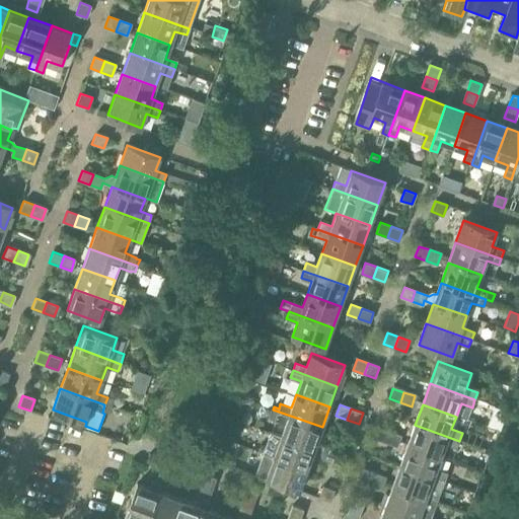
[(286,423),(282,436),(314,448),(322,427),(273,410),(272,413),(276,414),(275,419),(286,423)]
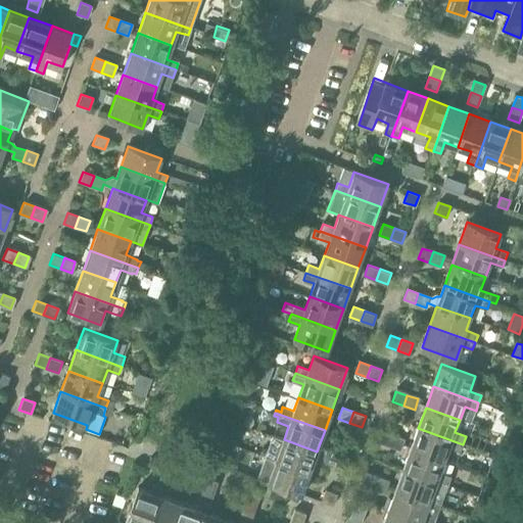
[(463,444),(418,428),(411,449),(444,461),(449,447),(461,452),(463,444)]
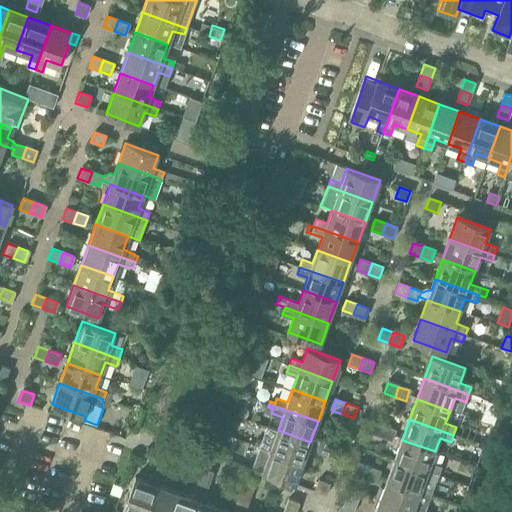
[(373,423),(369,433),(380,437),(384,427),(373,423)]
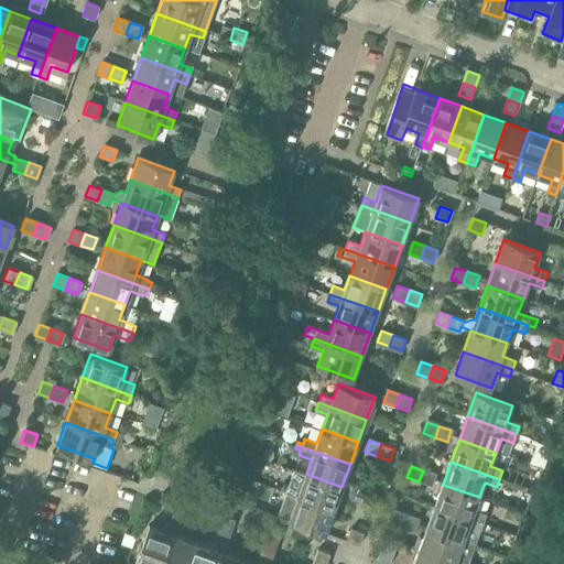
[(293,469),(289,484),(285,491),(334,509),(342,487),(306,474),(293,469)]
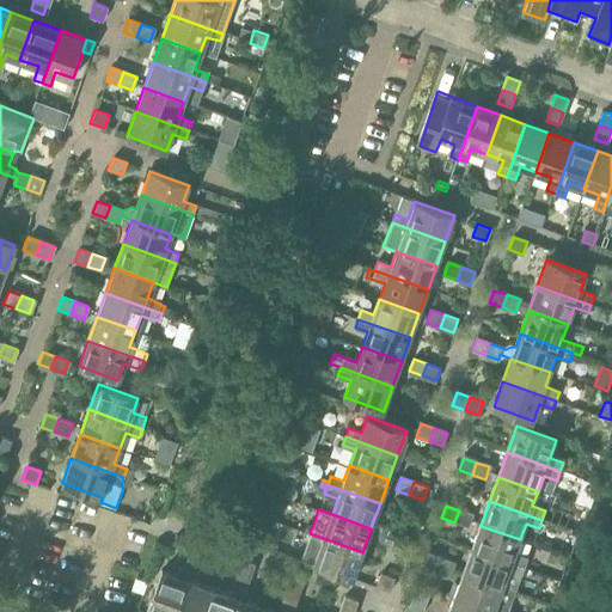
[(472,515),(459,510),(454,522),(467,527),(472,515)]
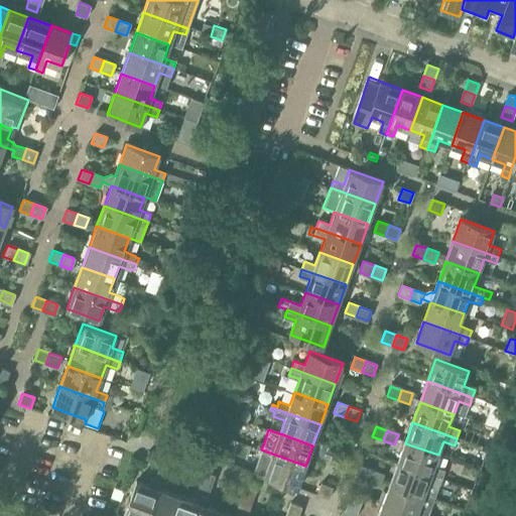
[(324,442),(319,454),(331,458),(335,446),(324,442)]
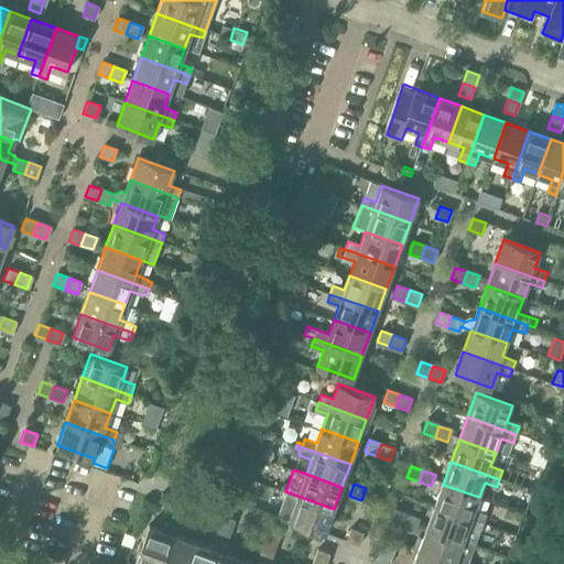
[(435,506),(484,523),(486,516),(474,511),(479,497),(443,485),(435,506)]
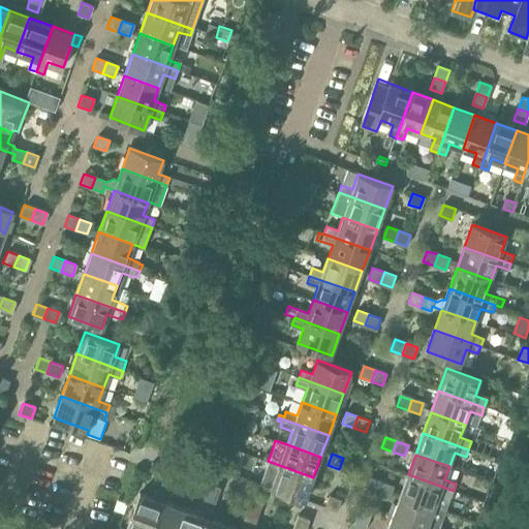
[(350,473),(354,462),(343,458),(339,469),(350,473)]
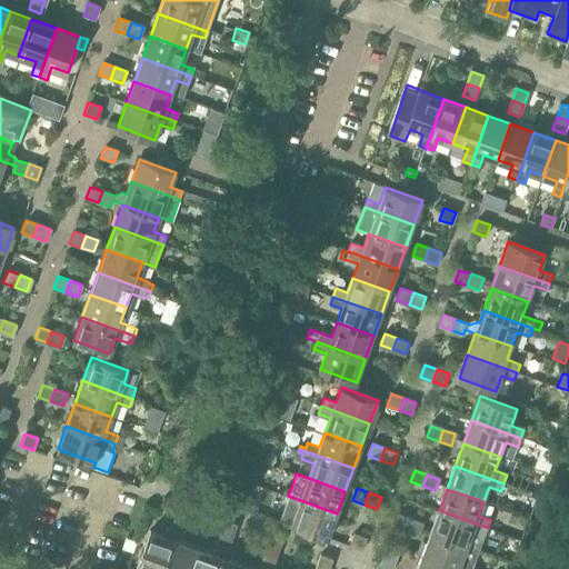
[(286,503),(298,508),(291,525),(328,538),(337,513),(288,496),(286,503)]
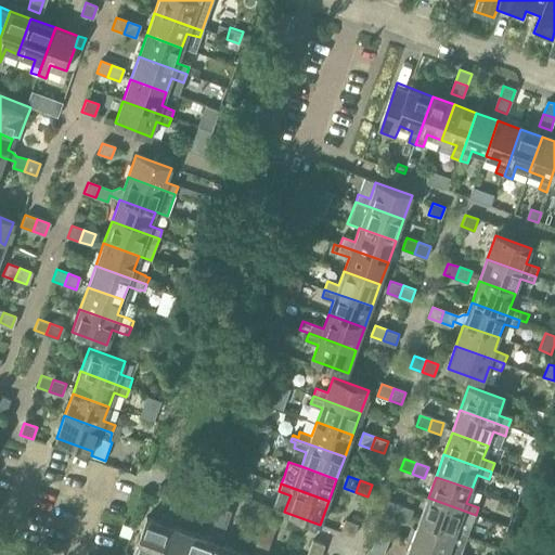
[(188,495),(176,491),(172,503),(183,506),(188,495)]
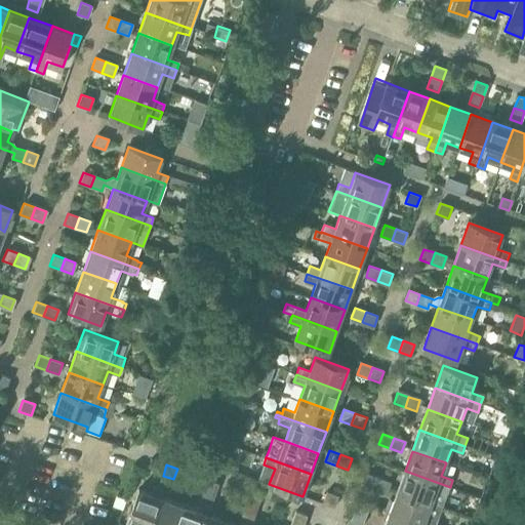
[(398,492),(443,509),(450,487),(405,471),(398,492)]
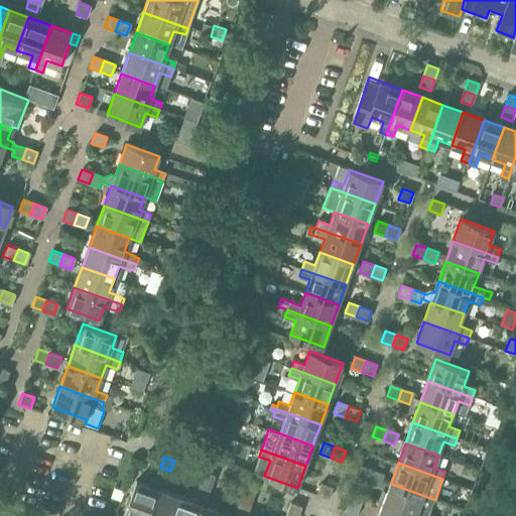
[(166,482),(170,471),(160,468),(156,478),(161,480),(166,482)]
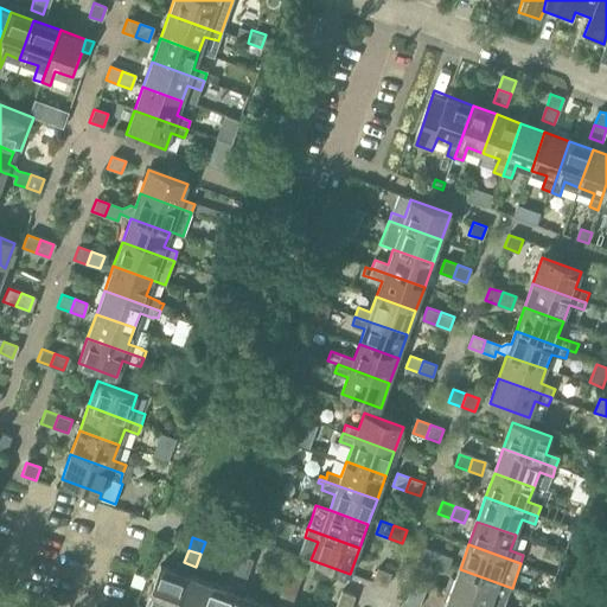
[(425,550),(420,562),(433,567),(438,555),(425,550)]
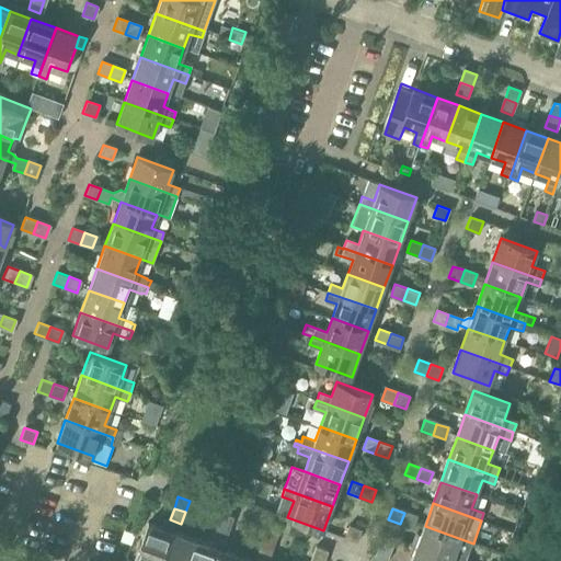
[(232,516),(221,513),(217,524),(229,528),(232,516)]
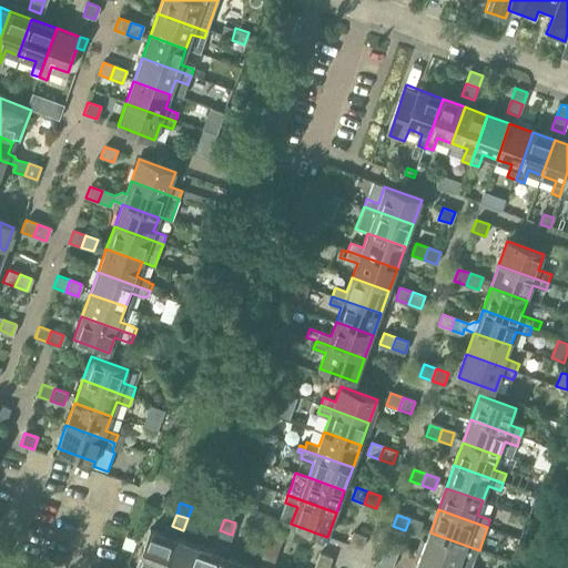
[(417,535),(422,523),(409,519),(405,530),(417,535)]
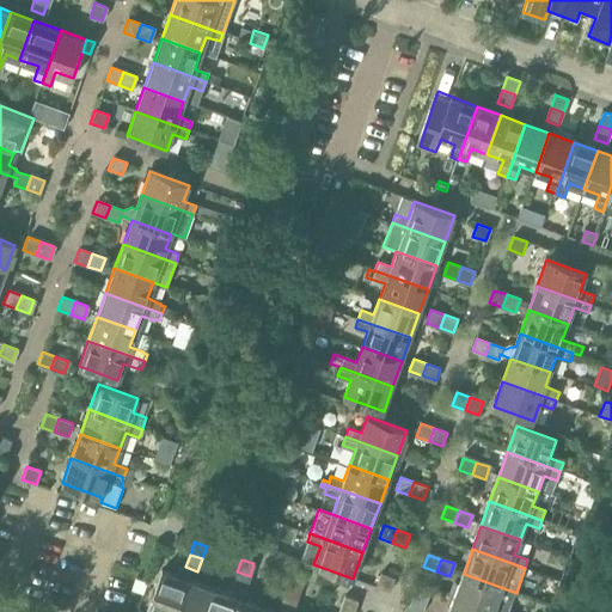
[(161,570),(146,611),(175,611),(187,580),(191,569),(185,567),(179,565),(176,576),(161,570)]
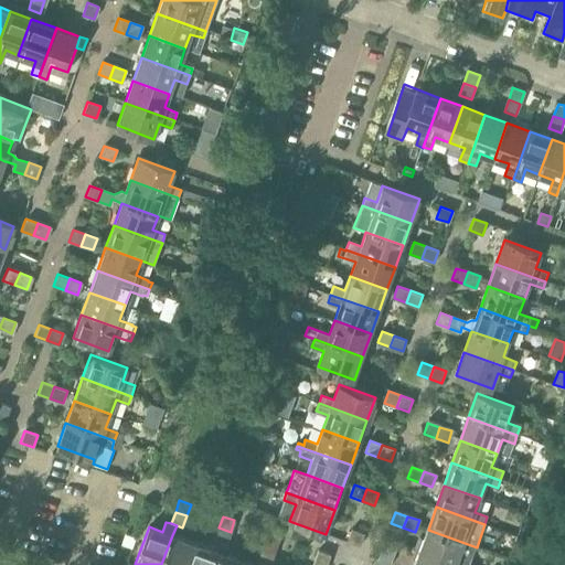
[(419,552),(456,564),(470,564),(477,547),(428,530),(419,552)]
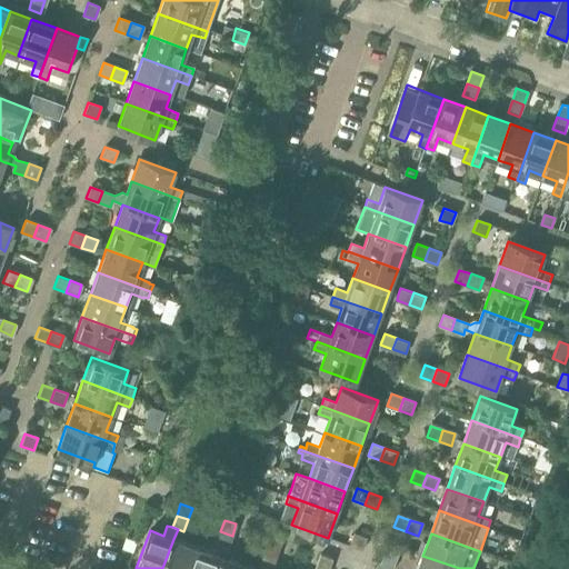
[(353,535),(349,546),(362,550),(366,539),(353,535)]
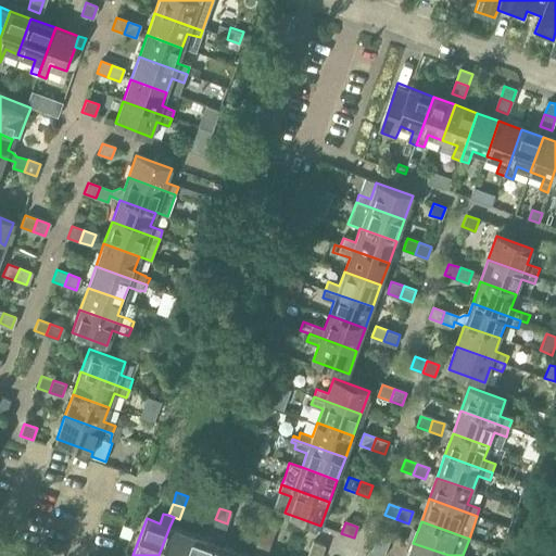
[(275,528),(263,523),(260,535),(270,540),(275,528)]
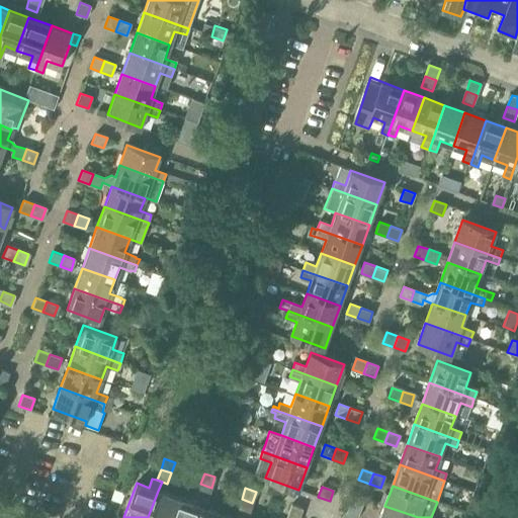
[(113,490),(110,499),(121,502),(124,493),(113,490)]
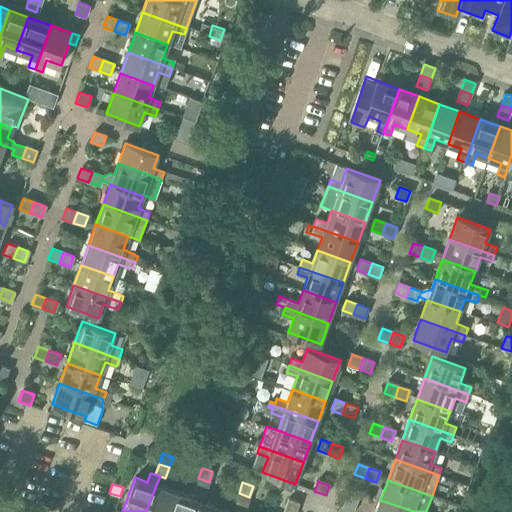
[(169,511),(176,492),(156,485),(146,511),(169,511)]
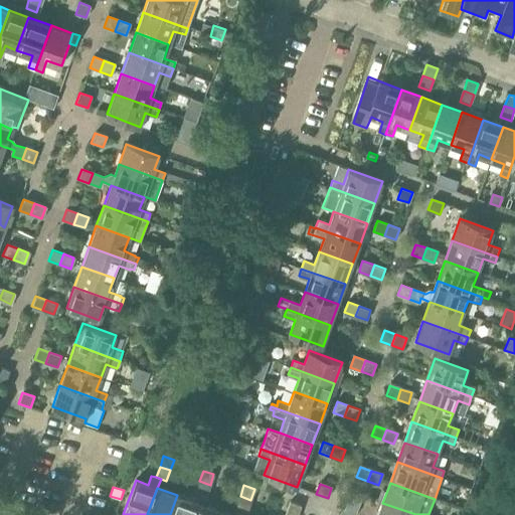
[(349,514),(355,514),(359,506),(362,496),(351,492),(344,513),(349,514)]
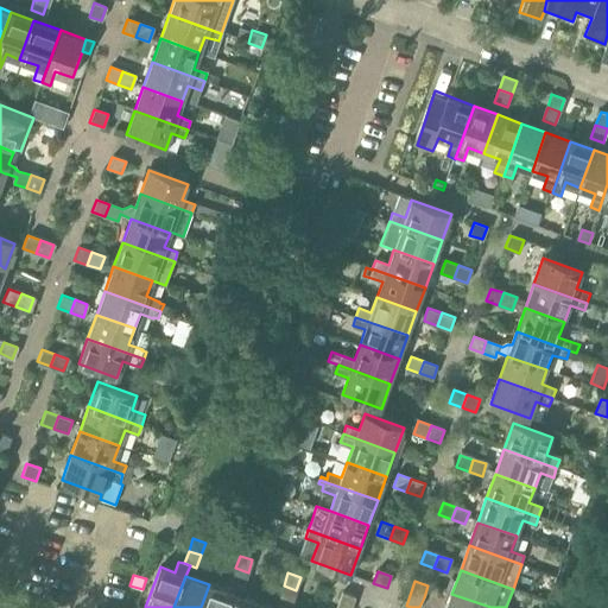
[(209,584),(201,607),(227,607),(233,593),(209,584)]
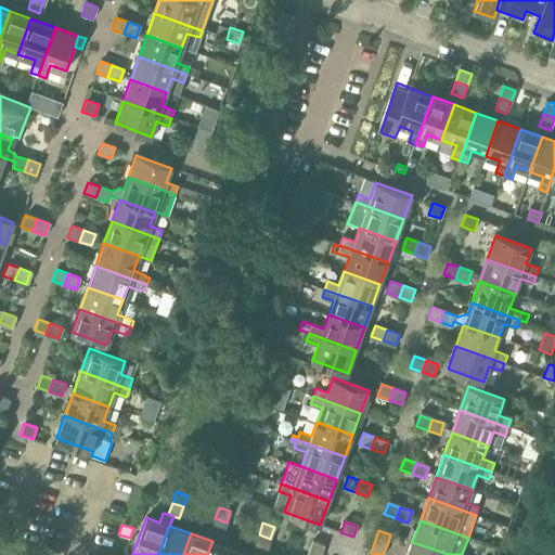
[(255,546),(266,550),(270,539),(259,534),(255,546)]
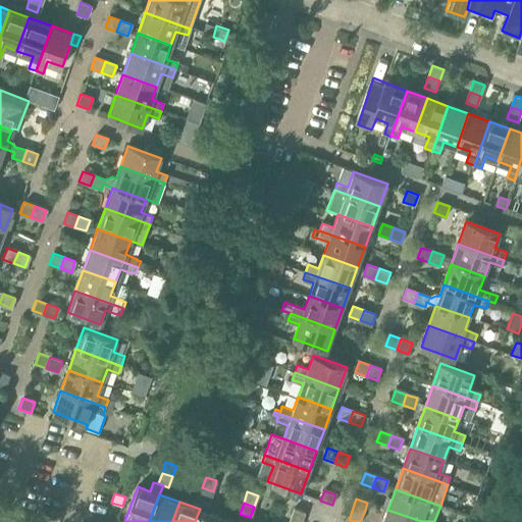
[(218,521),(221,517),(200,509),(195,521),(218,521)]
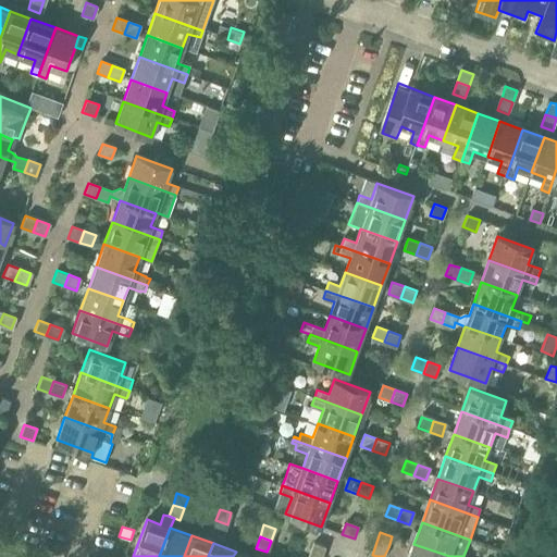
[(321,556),(324,547),(313,543),(309,555),(316,556),(321,556)]
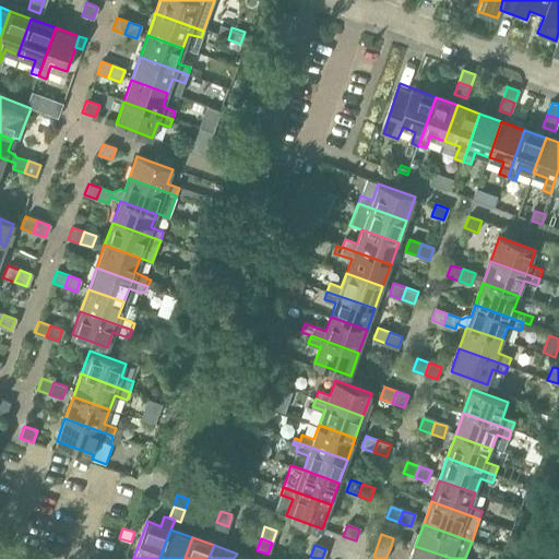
[(411,558),(451,558),(415,546),(411,558)]
